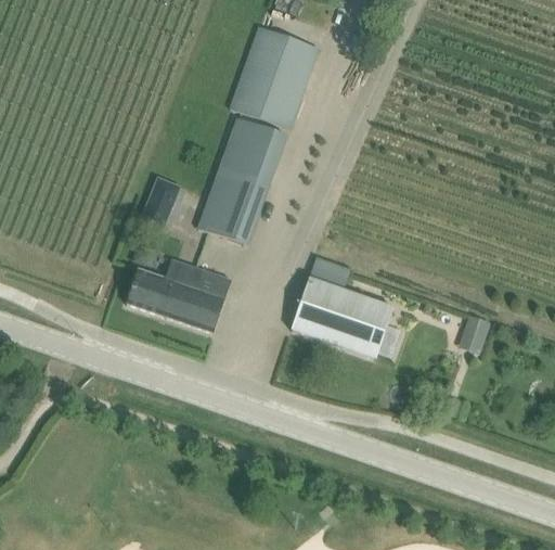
[(260,22),(230,103),(291,125),(320,43),(260,22)]
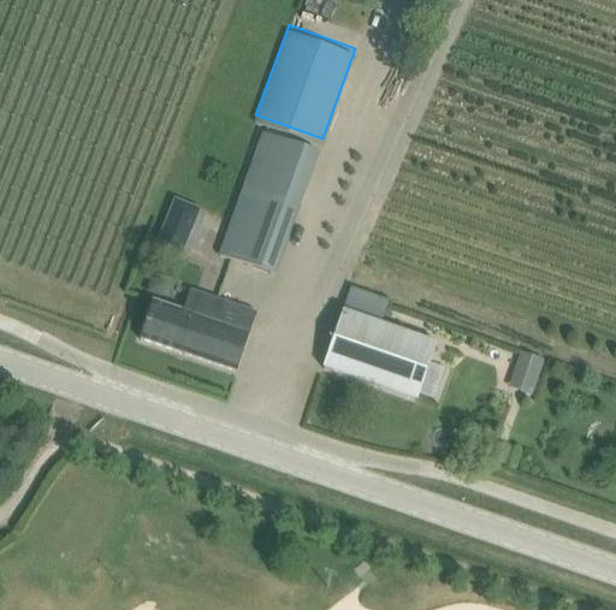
[(297,203),(317,148),(264,129),(220,252),(274,271),(298,203),(297,203)]
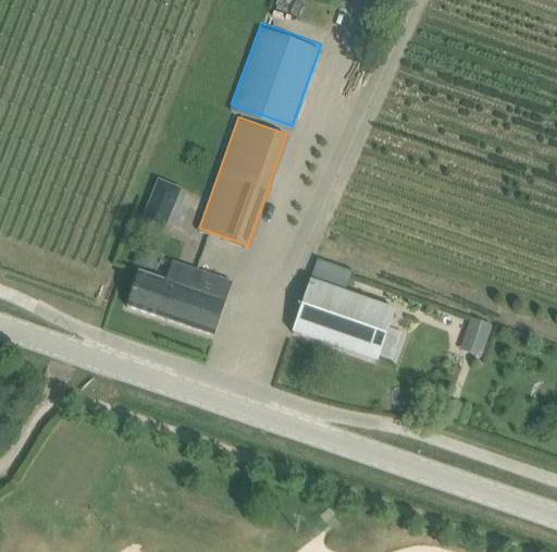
[(155,186),(144,213),(165,222),(176,195),(155,186)]
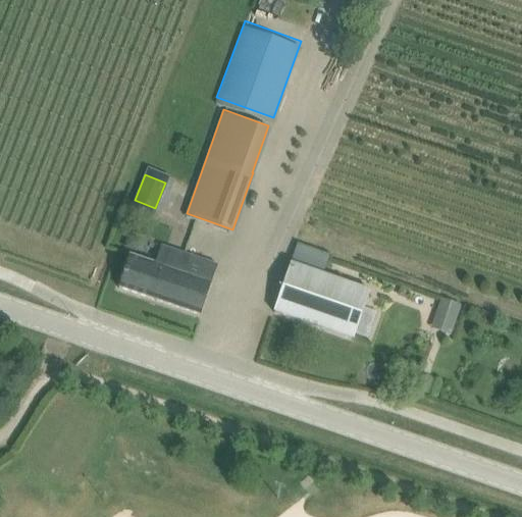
[(129,252),(118,283),(151,295),(151,294),(200,311),(216,263),(161,244),(155,261),(147,258),(149,254),(144,252),(143,257),(129,252)]
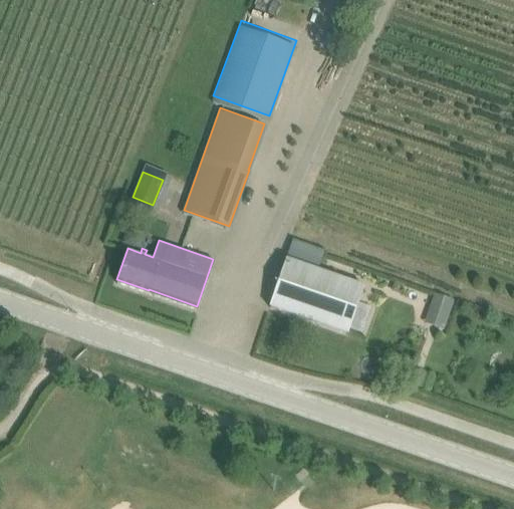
[(276,285),(269,303),(315,319),(347,331),(364,283),(332,272),(286,256),(276,285)]
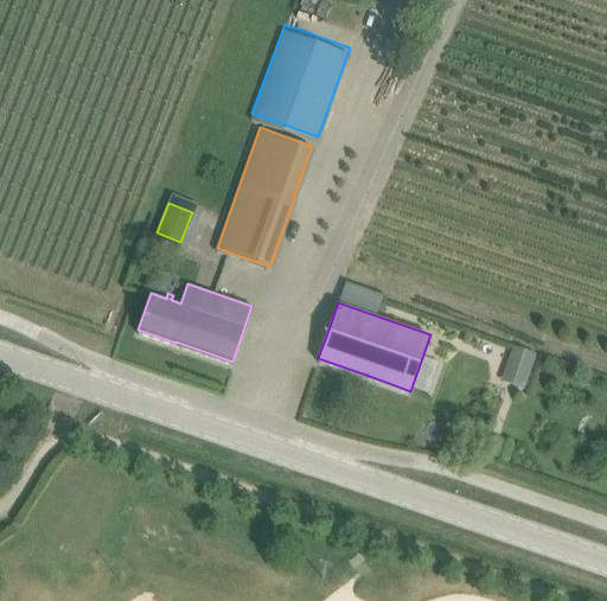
[(511,340),(506,355),(531,363),(536,349),(511,340)]
